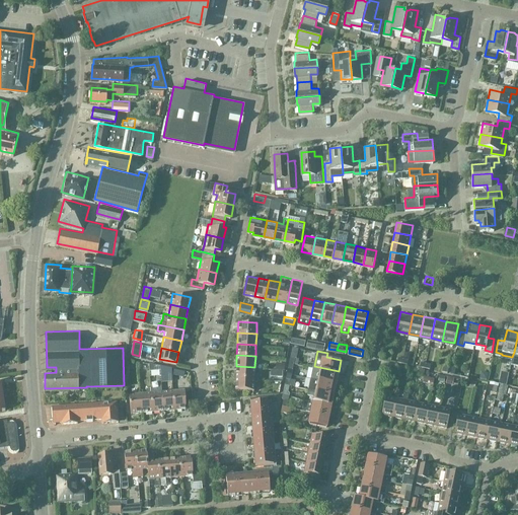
[(171,365),(160,363),(161,372),(161,379),(172,378),(171,365)]
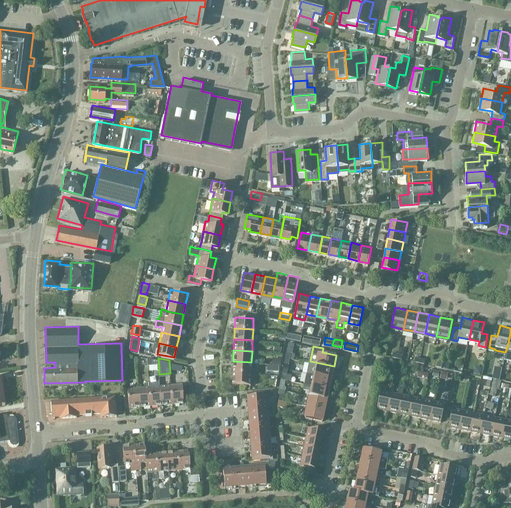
[(251,373),(251,362),(233,361),(232,372),(251,373)]
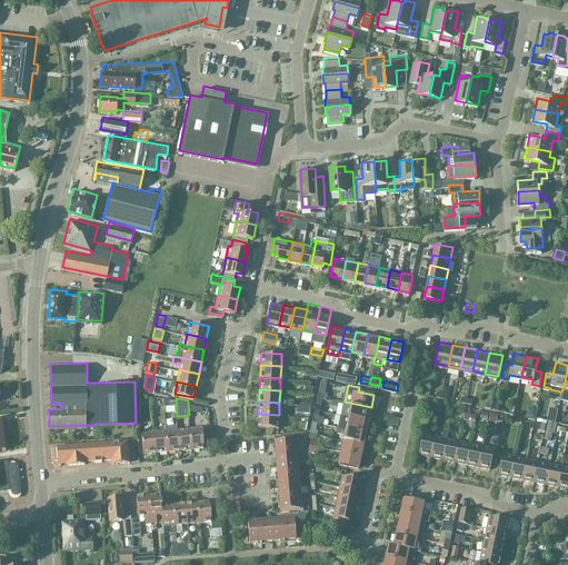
[(369,418),(371,407),(345,402),(341,413),(369,418)]
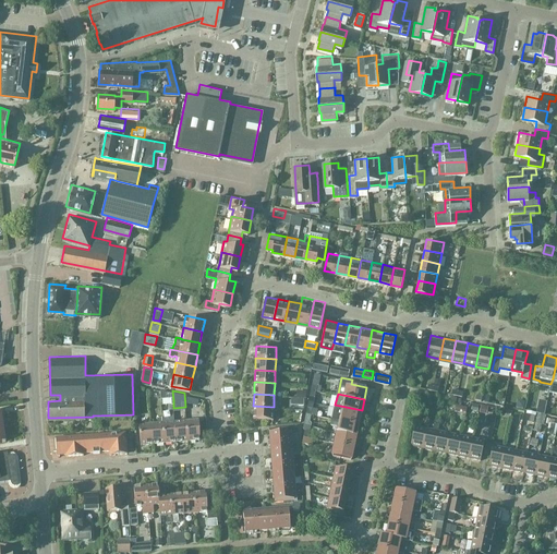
[(313,405),(314,401),(309,400),(306,411),(312,412),(312,411),(319,413),(321,407),(313,405)]
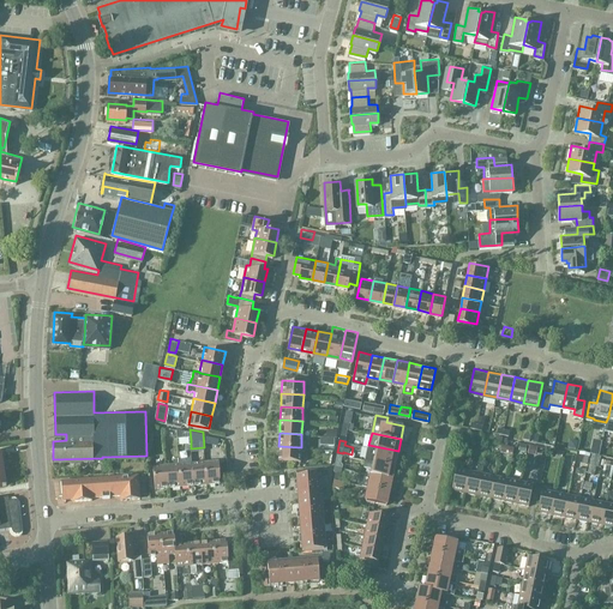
[(530,442),(528,450),(536,452),(538,444),(538,442),(530,441),(530,442)]
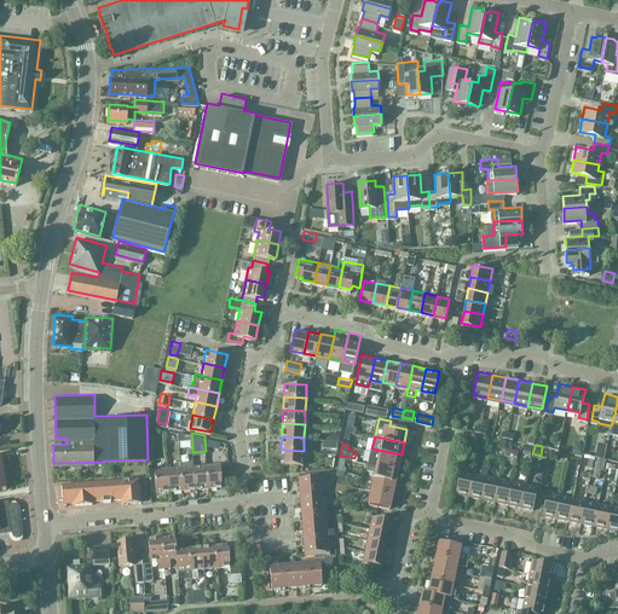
[(617,449),(608,446),(606,456),(617,458),(617,449)]
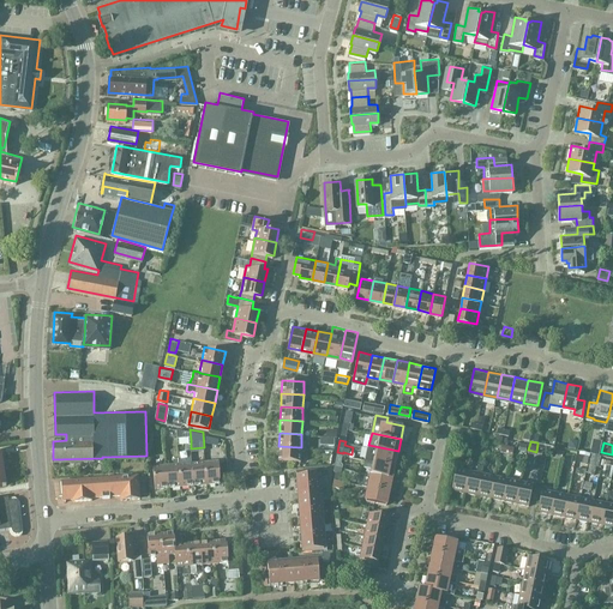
[(395,464),(398,451),(368,445),(366,458),(395,464)]
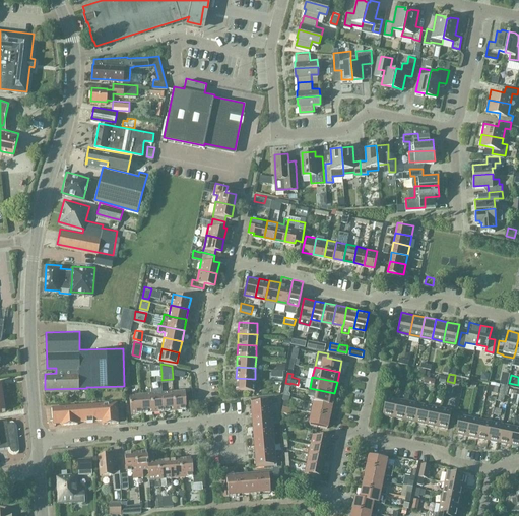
[(254,390),(255,379),(236,378),(236,389),(254,390)]
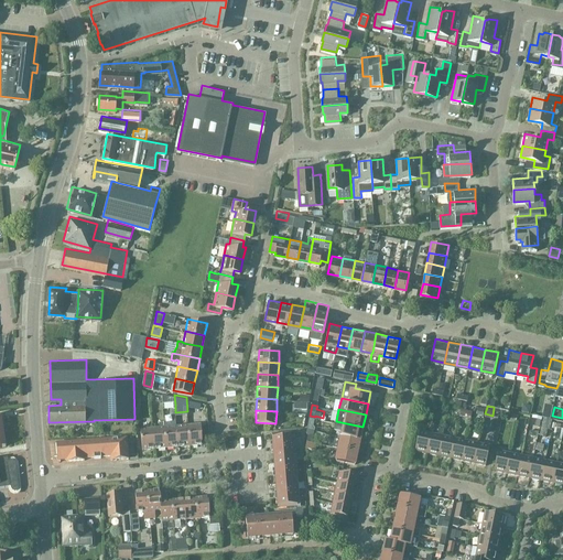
[(552,419),(542,417),(540,428),(549,430),(552,419)]
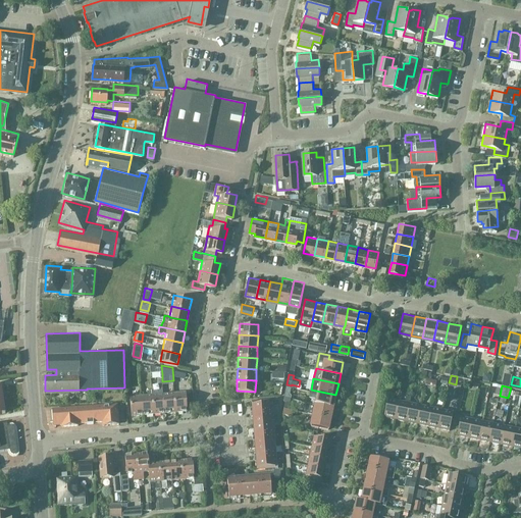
[(164,411),(163,393),(163,386),(152,387),(153,412),(164,411)]
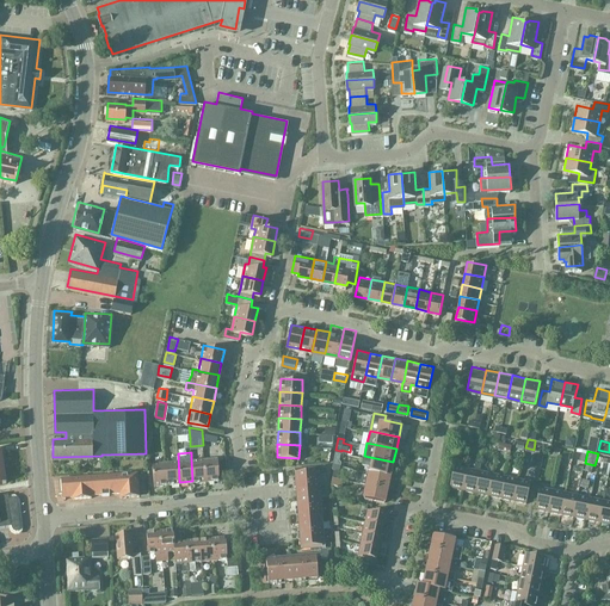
[(179,482),(178,453),(172,453),(172,461),(165,462),(167,482),(179,482)]
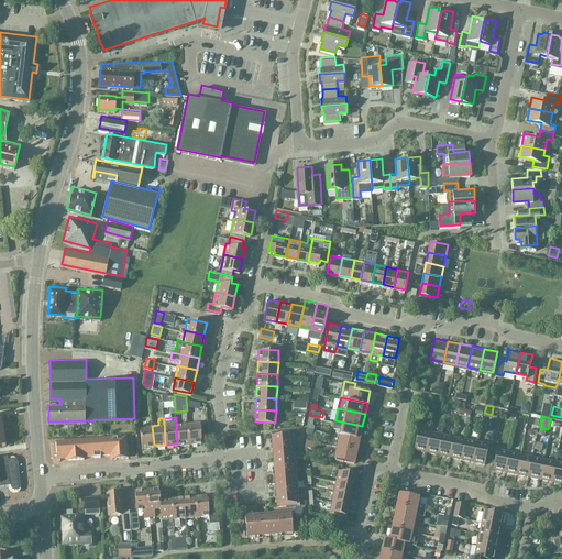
[(427,449),(431,429),(426,428),(427,422),(418,419),(416,427),(419,427),(415,447),(427,449)]
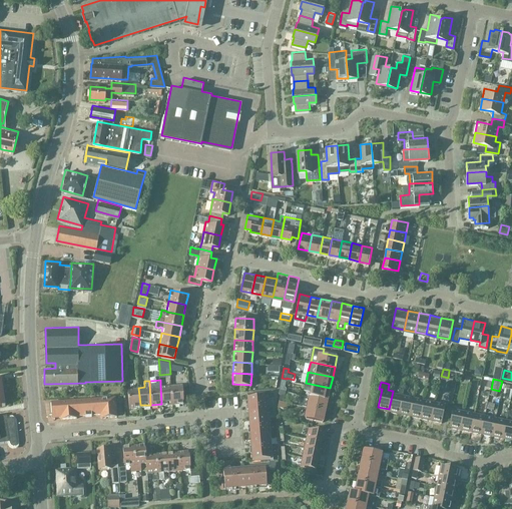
[(328,399),(330,388),(306,383),(305,389),(312,390),(311,395),(328,399)]
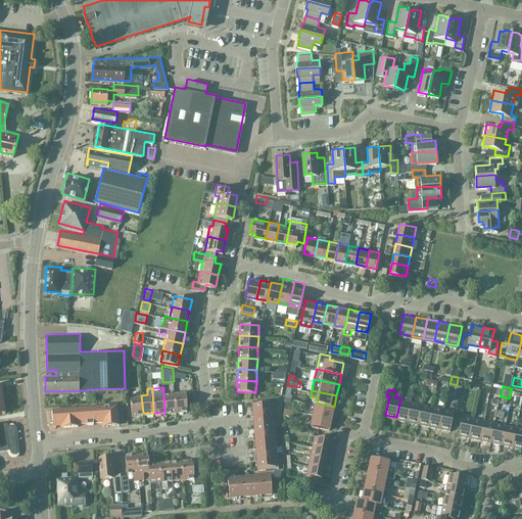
[(186,391),(175,392),(176,411),(187,410),(186,391)]
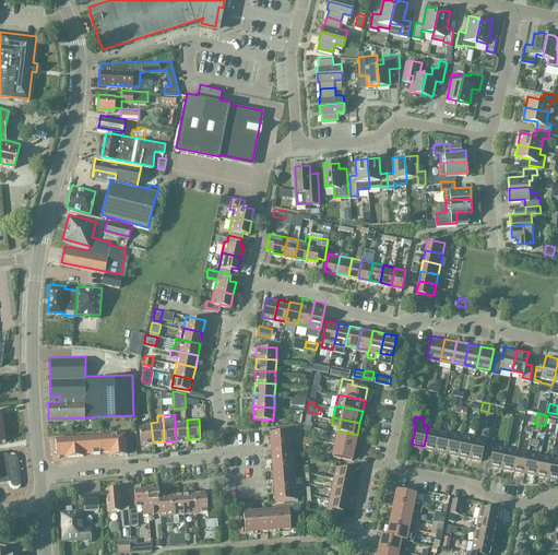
[(188,439),(187,420),(175,421),(176,440),(188,439)]
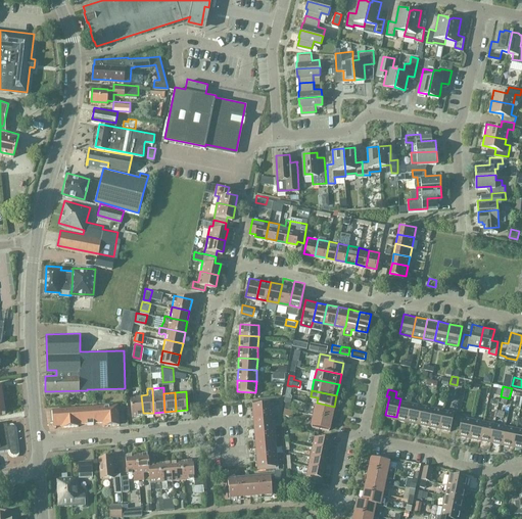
[(408,420),(411,402),(412,394),(407,393),(406,399),(400,398),(396,417),(408,420)]
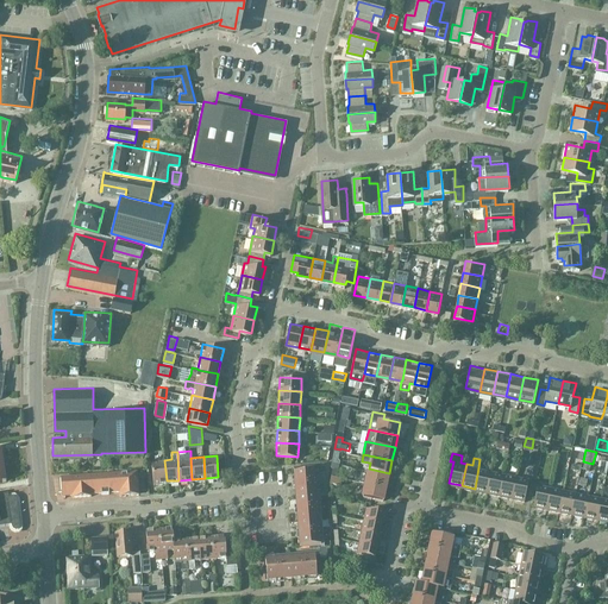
[(167,480),(164,460),(151,460),(154,482),(167,480)]
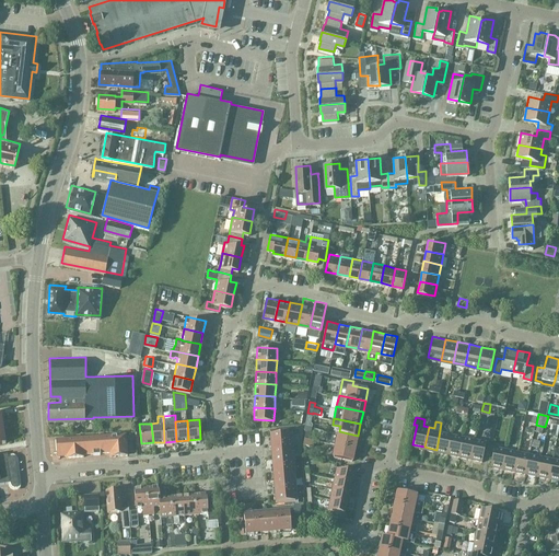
[(311,436),(313,426),(305,425),(304,427),(306,429),(304,437),(315,439),(316,437),(311,436)]
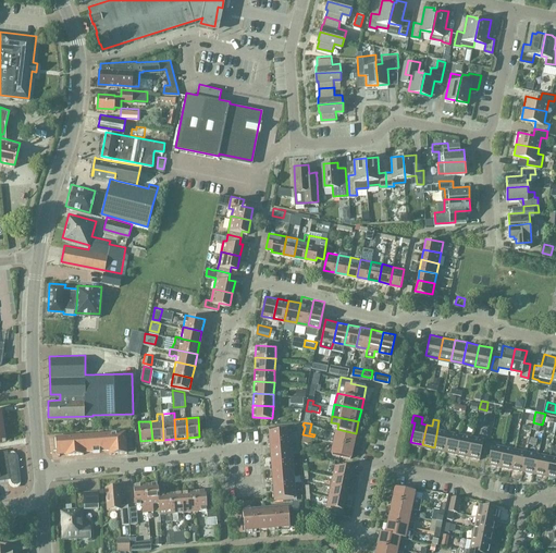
[(293,496),(287,425),(268,426),(273,498),(293,496)]
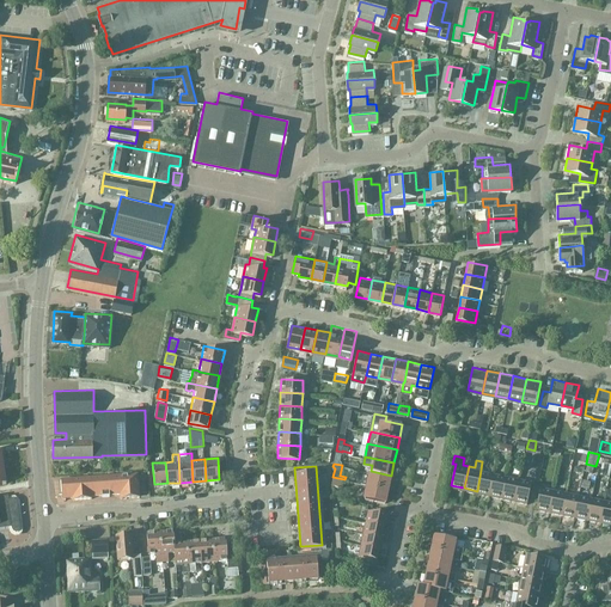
[(489,494),(494,472),(481,470),(477,491),(489,494)]
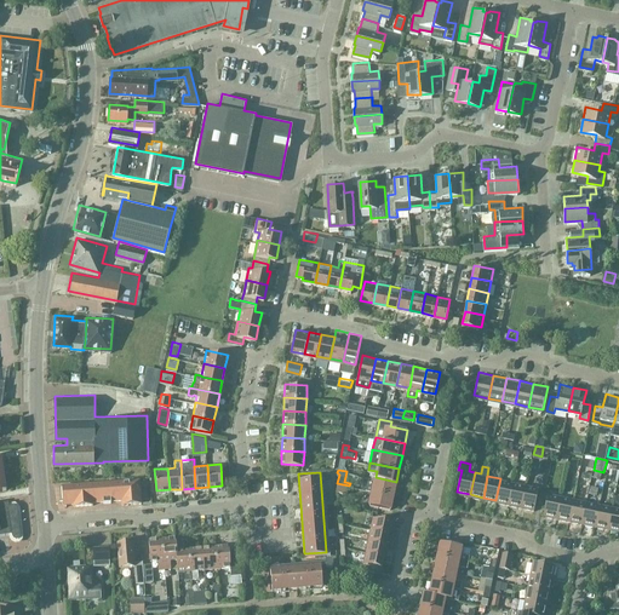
[(121,477),(62,482),(63,503),(74,501),(74,505),(93,503),(93,500),(103,499),(103,500),(112,500),(112,499),(122,498),(122,501),(142,500),(141,480),(121,481),(121,477)]
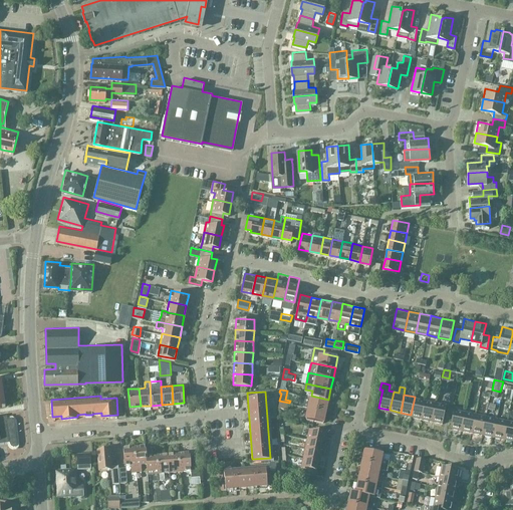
[(326,410),(328,400),(311,396),(309,407),(326,410)]
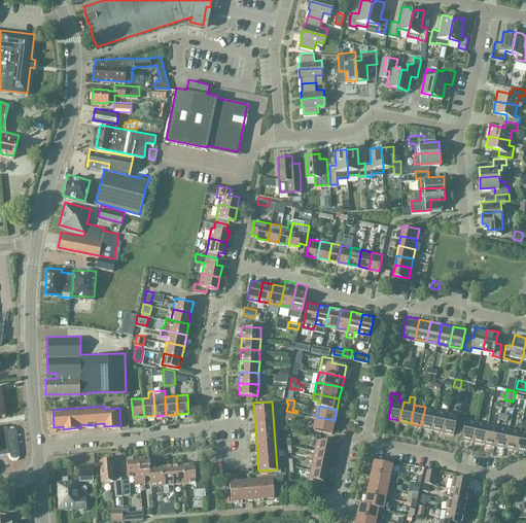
[(432,427),(435,409),(425,407),(421,425),(432,427)]
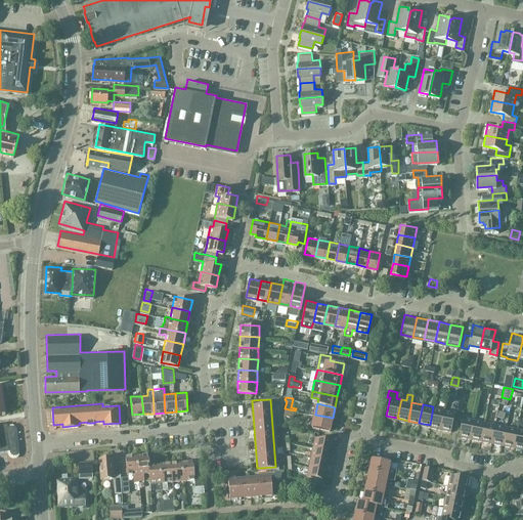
[(440,427),(444,408),(433,406),(430,425),(440,427)]
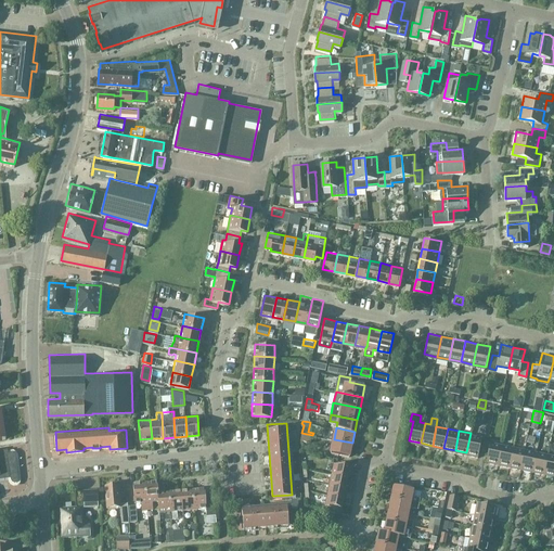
[(482,435),(471,433),(466,452),(478,455),(482,435)]
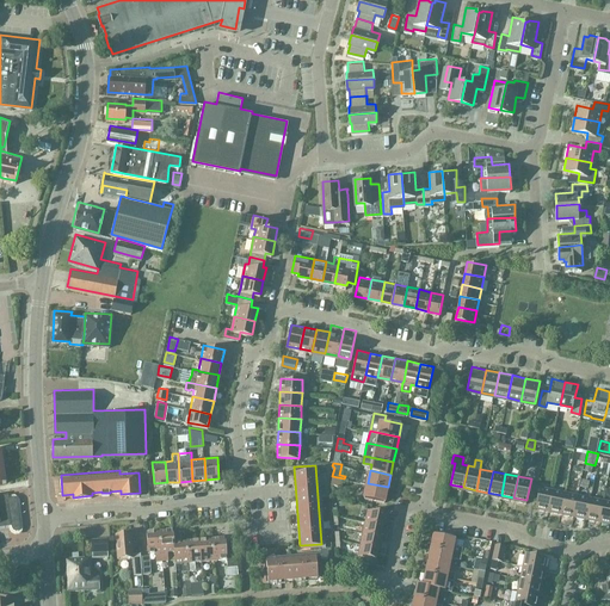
[(386,500),(388,487),(368,483),(365,495),(386,500)]
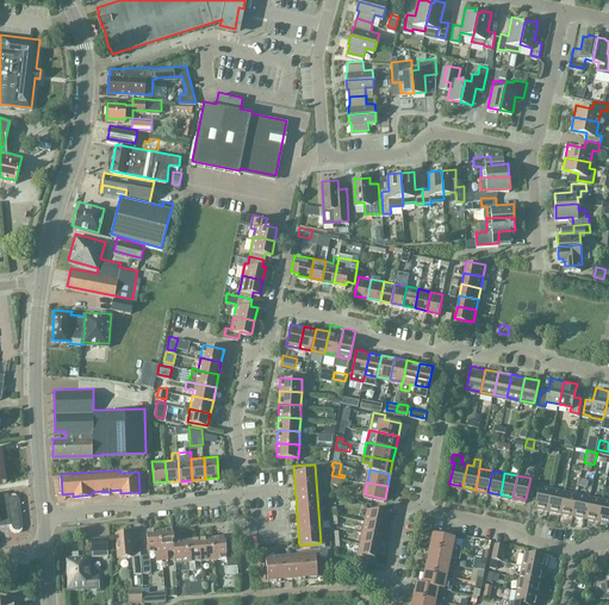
[(548,507),(552,486),(539,484),(535,505),(548,507)]
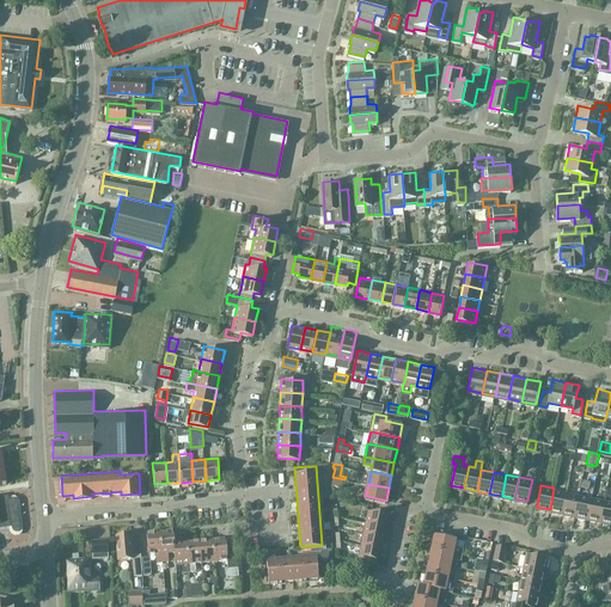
[(562,513),(567,490),(554,488),(550,509),(562,513)]
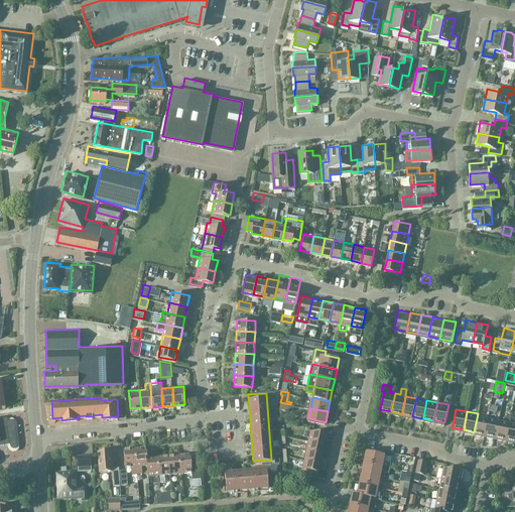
[(485,434),(489,416),(478,413),(474,432),(485,434)]
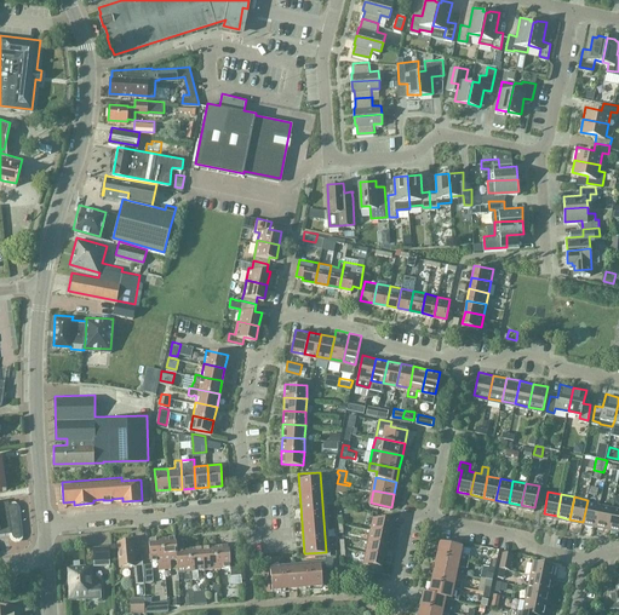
[(21,532),(17,505),(16,504),(15,503),(7,503),(7,499),(0,500),(0,532),(11,530),(12,534),(16,536),(18,536),(21,532)]
